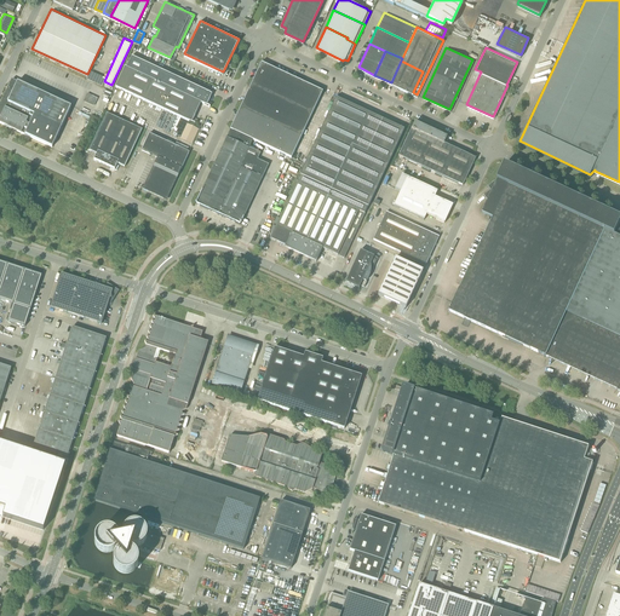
[(197,98),(207,103),(212,91),(131,53),(126,64),(126,65),(197,98)]
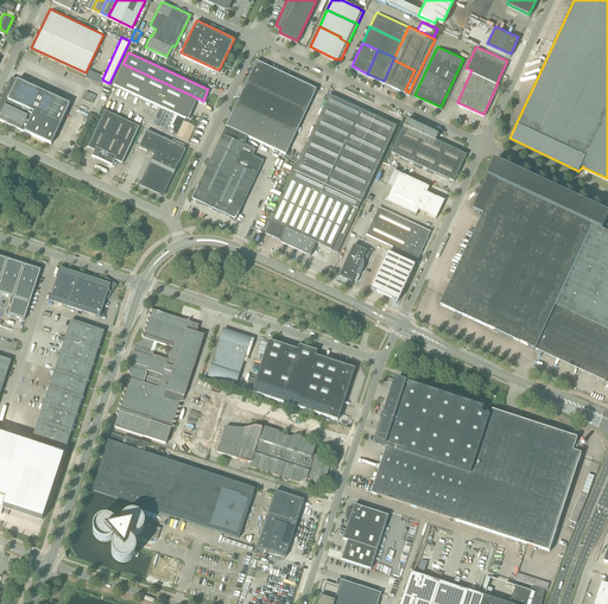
[(257,58),(227,124),(232,126),(248,134),(285,151),(316,87),(257,58)]
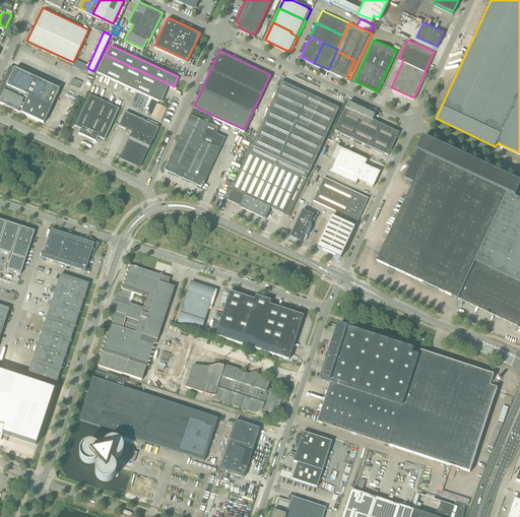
[(336,51),(328,69),(346,77),(354,60),(336,51)]
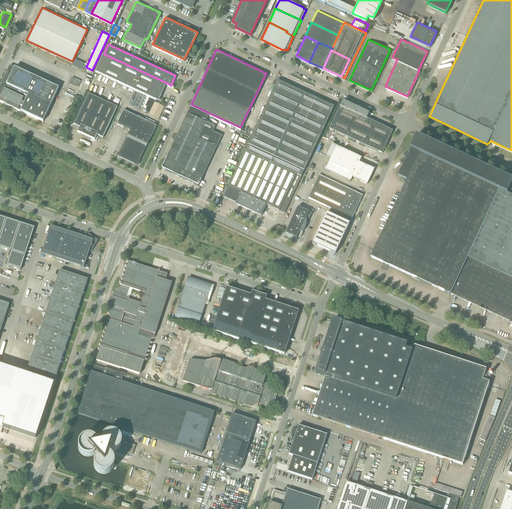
[(160,88),(163,81),(104,54),(104,53),(103,53),(95,69),(158,99),(163,89),(160,88)]
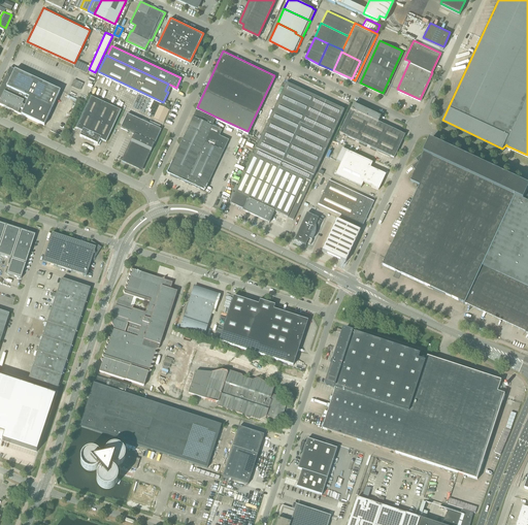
[(60,89),(10,65),(0,86),(0,96),(1,97),(0,99),(0,102),(44,123),(60,89)]
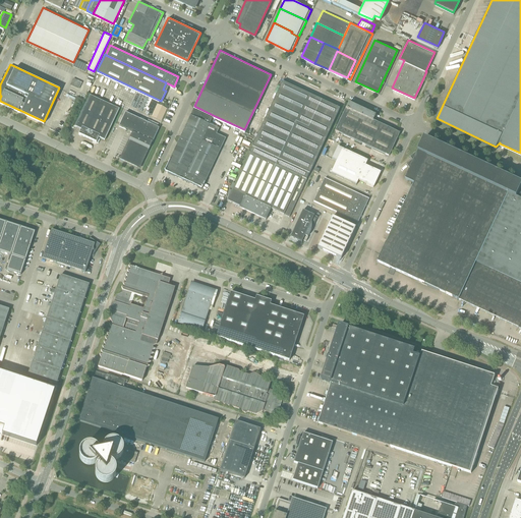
[(82,79),(73,75),(70,82),(78,87),(82,79)]
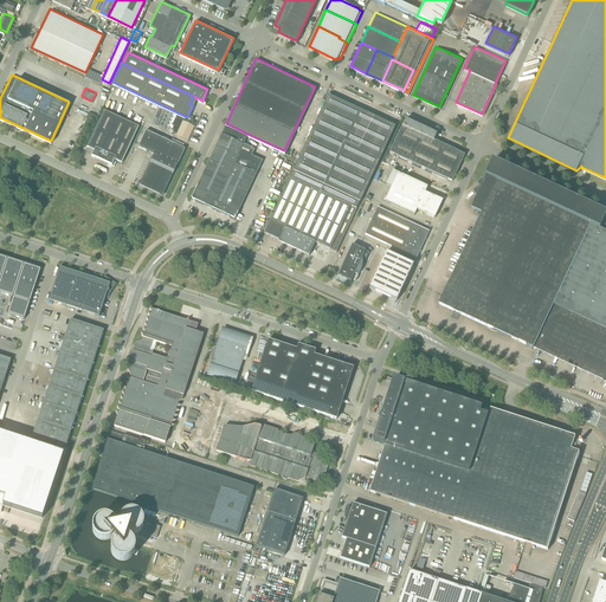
[(395,123),(328,92),(292,168),(294,168),(290,175),(264,230),(279,237),(278,238),(309,252),(315,239),(336,250),(356,206),(360,199),(379,160),(395,123)]
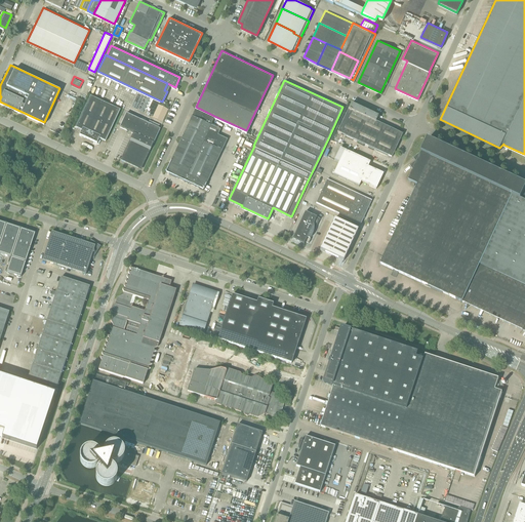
[(97,141),(99,135),(106,138),(120,107),(90,93),(76,124),(82,127),(79,132),(97,141)]
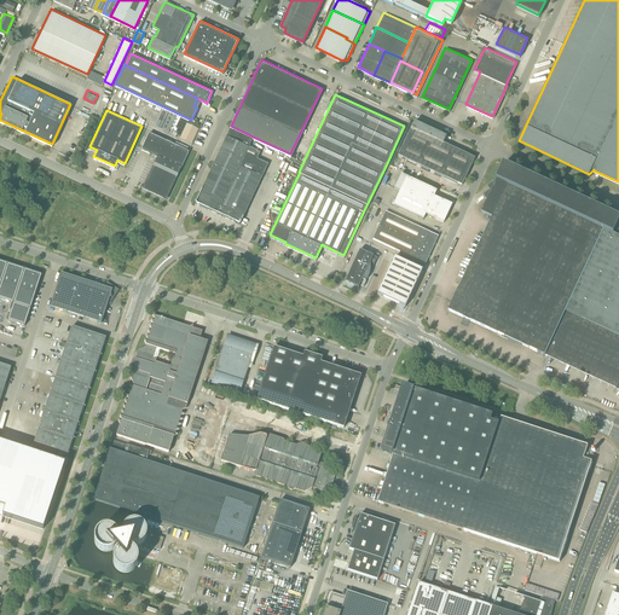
[(411,126),(398,152),(399,152),(405,156),(462,183),(474,156),(467,152),(443,140),(444,139),(445,139),(446,137),(445,137),(446,134),(414,120),(411,126)]
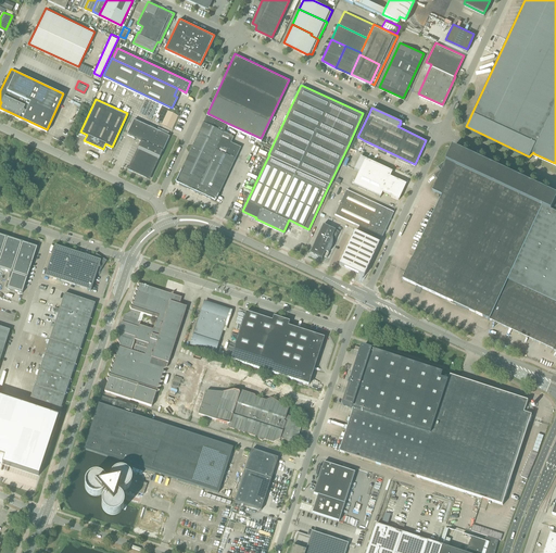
[(193,142),(181,167),(175,180),(215,199),(240,145),(230,140),(234,135),(224,129),(227,123),(212,115),(207,113),(203,121),(193,142)]
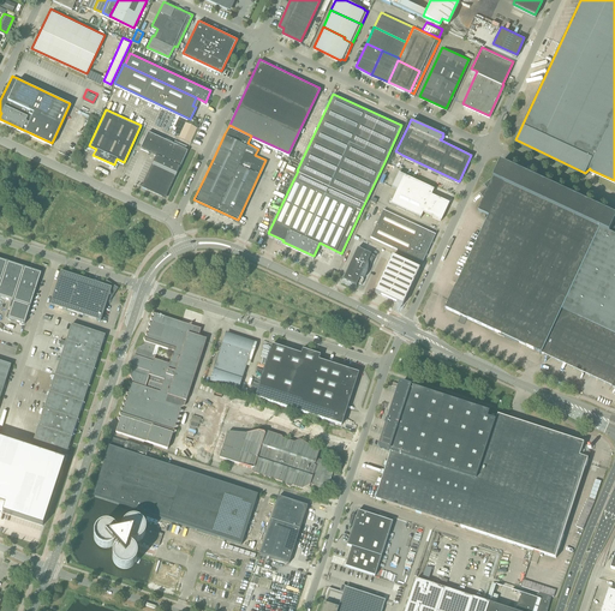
[(180,165),(187,149),(187,148),(148,130),(141,145),(157,154),(156,157),(155,156),(142,184),(162,193),(162,192),(166,191),(168,191),(179,168),(178,167),(179,163),(180,165)]
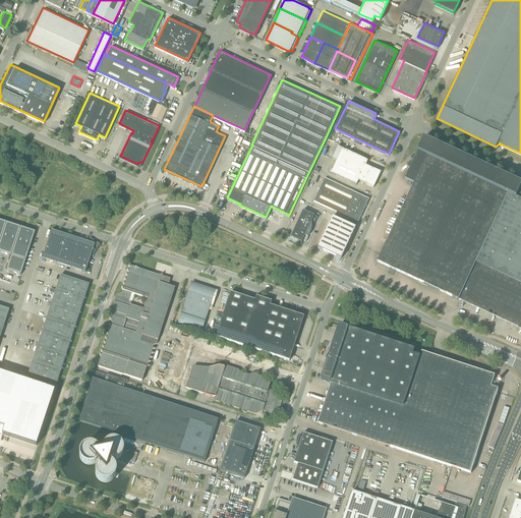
[(405,176),(414,180),(378,259),(454,294),(519,325),(520,326),(520,195),(520,196),(520,195),(520,189),(519,188),(520,184),(520,179),(424,134),(418,149),(410,154),(412,158),(407,162),(410,166),(405,176)]
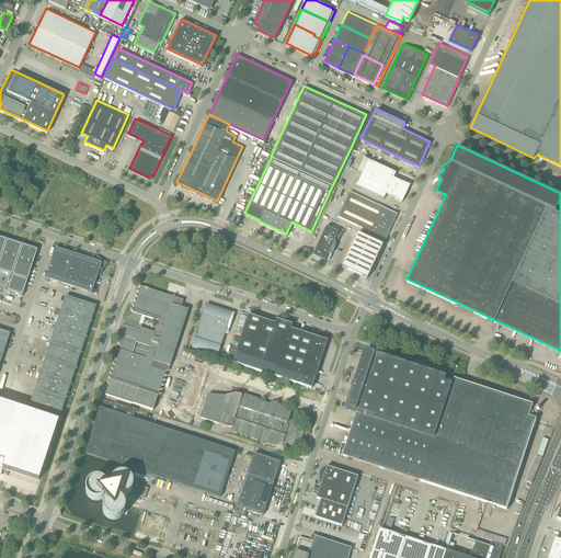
[(364,155),(357,168),(362,171),(362,170),(405,191),(410,183),(402,179),(393,175),(396,170),(368,158),(364,155)]
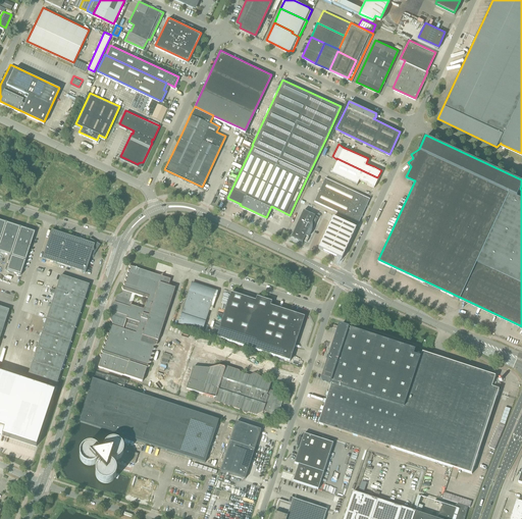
[(336,159),(331,171),(357,183),(359,178),(367,182),(374,186),(377,177),(336,158),(336,159)]
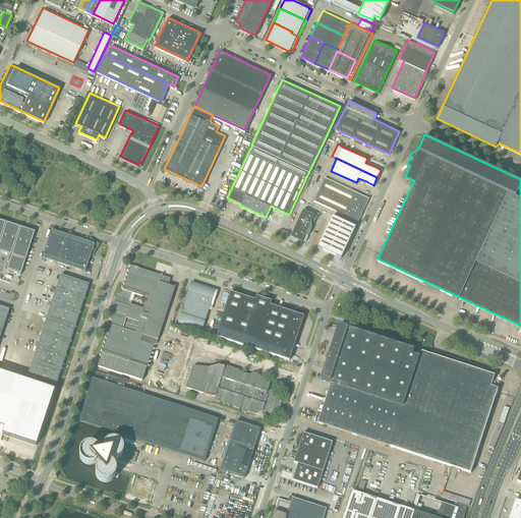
[(358,220),(368,196),(325,176),(313,198),(358,220)]
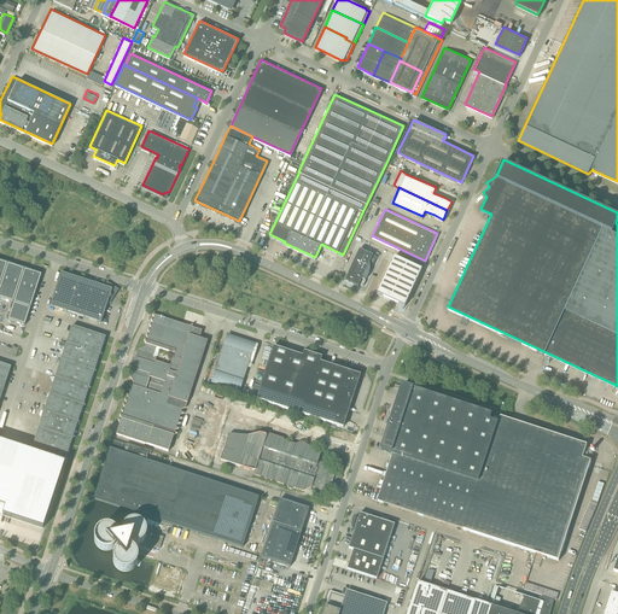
[(356,287),(360,281),(363,284),(366,278),(365,278),(367,274),(377,255),(359,246),(343,281),(356,287)]
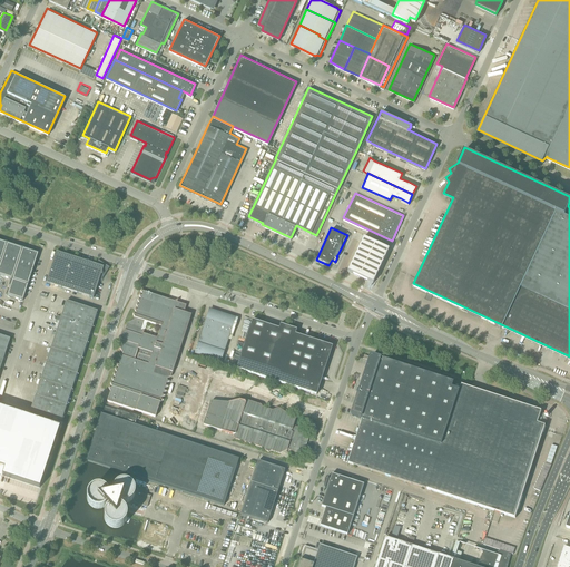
[(389,246),(362,235),(347,270),(372,281),(389,246)]
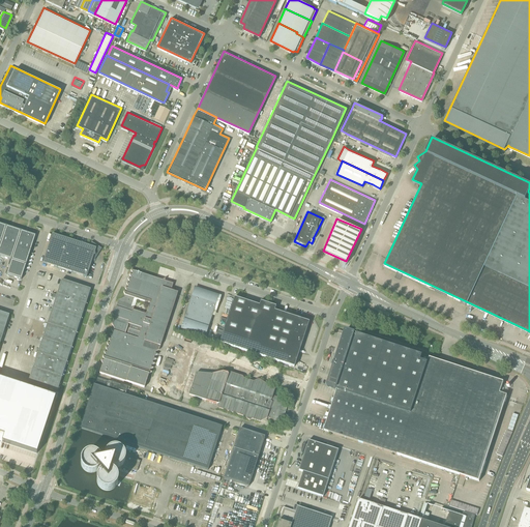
[(6,224),(0,241),(0,253),(11,257),(21,228),(6,224)]
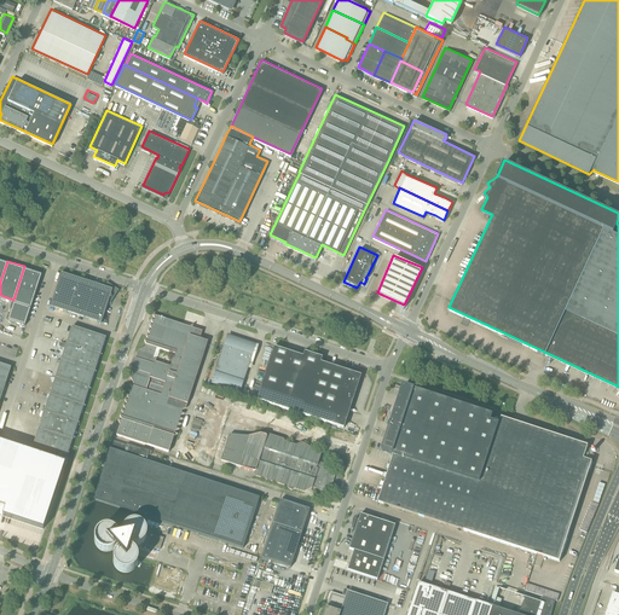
[(24,266),(13,300),(7,317),(24,323),(41,272),(24,266)]
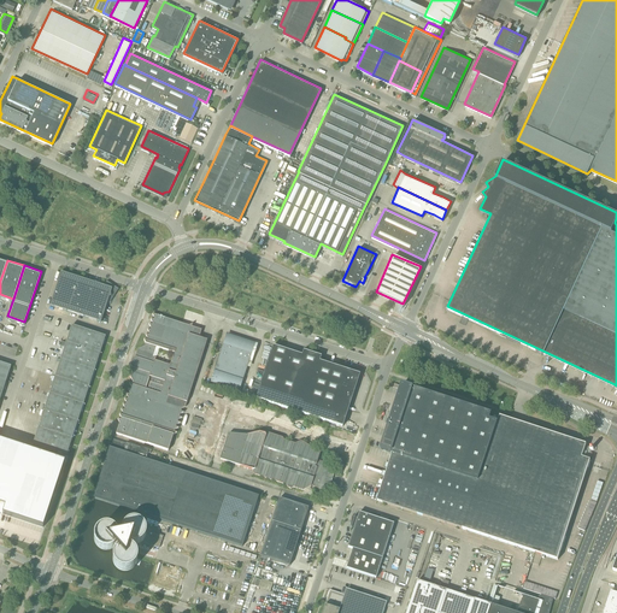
[(50,304),(99,319),(101,319),(112,286),(60,269),(50,304)]
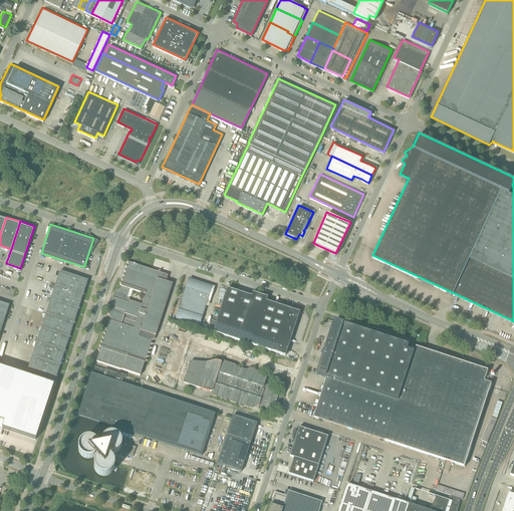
[(99,350),(96,358),(108,362),(141,373),(141,370),(144,362),(145,360),(148,358),(145,357),(146,355),(149,354),(147,353),(147,351),(151,349),(148,349),(149,347),(152,345),(150,344),(150,342),(153,341),(151,340),(152,338),(155,337),(157,330),(158,326),(172,283),(173,281),(166,279),(168,272),(166,272),(160,270),(161,267),(158,269),(127,259),(126,259),(129,262),(127,264),(125,263),(126,266),(126,268),(123,267),(125,270),(124,272),(122,272),(123,275),(123,277),(121,276),(122,279),(122,281),(119,280),(121,283),(120,285),(114,288),(114,291),(112,297),(114,298),(113,301),(111,300),(107,310),(110,316),(110,317),(107,317),(109,320),(108,322),(106,321),(107,324),(107,326),(105,325),(106,328),(105,330),(103,329),(105,333),(104,334),(102,334),(103,337),(103,339),(100,338),(102,341),(101,343),(99,342),(101,345),(100,347),(97,347),(98,348),(99,349),(99,350)]
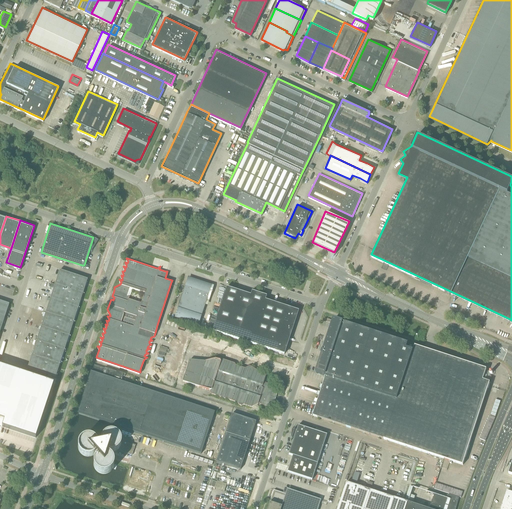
[(88,277),(59,268),(55,282),(83,291),(88,277)]
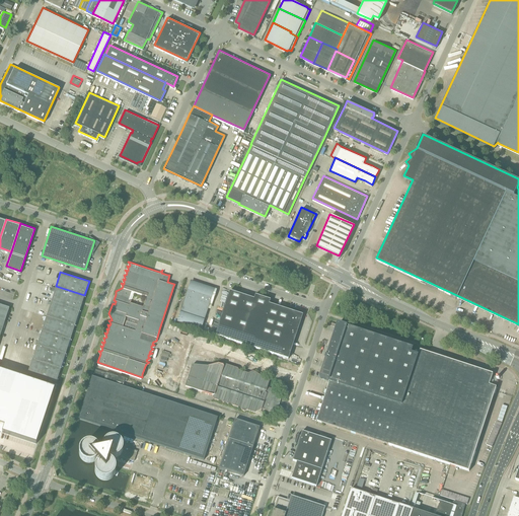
[(201,326),(204,318),(212,295),(214,288),(207,286),(191,280),(188,287),(179,310),(180,311),(177,318),(201,326)]
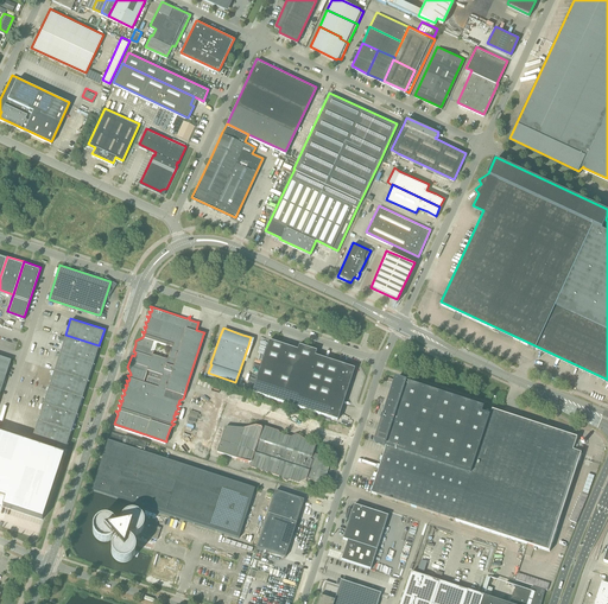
[(99,345),(65,335),(59,351),(93,362),(99,345)]
